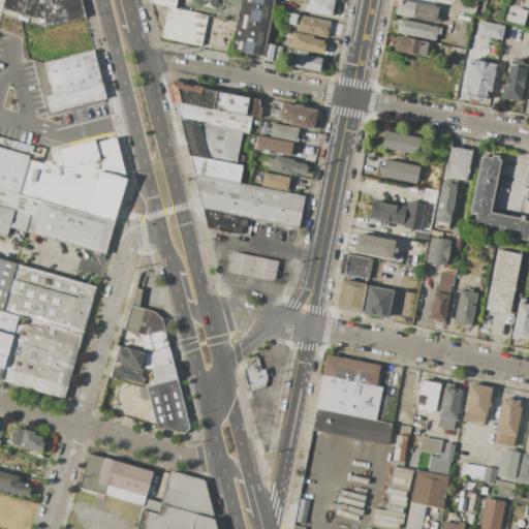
[(2,8),(4,0),(81,0),(85,18),(44,28),(43,5),(37,3),(34,18),(2,8)]
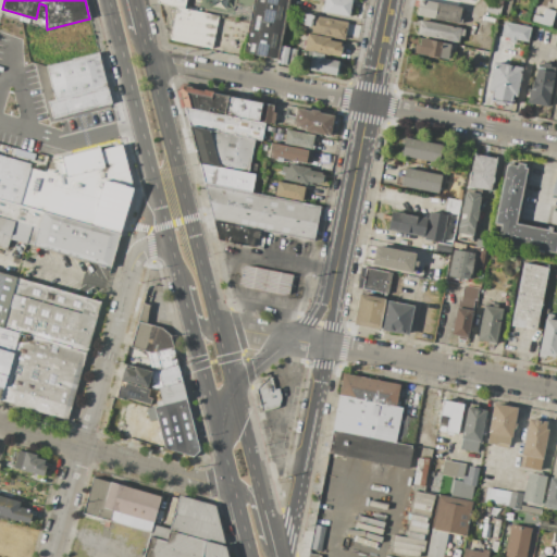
[(157,0),(159,4),(176,8),(185,10),(186,0),(157,0)]
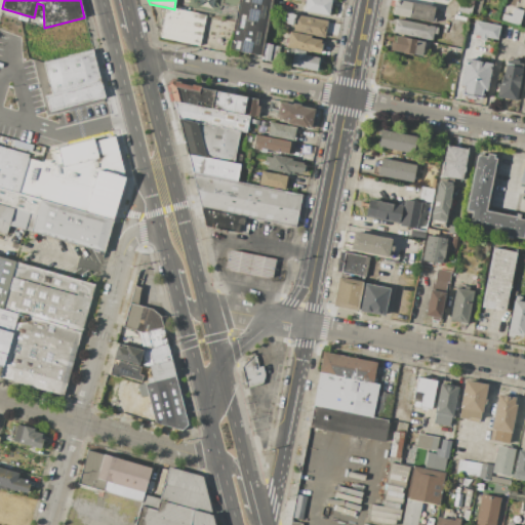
[(238,0),(272,0),(264,43),(261,55),(228,49),(238,0)]
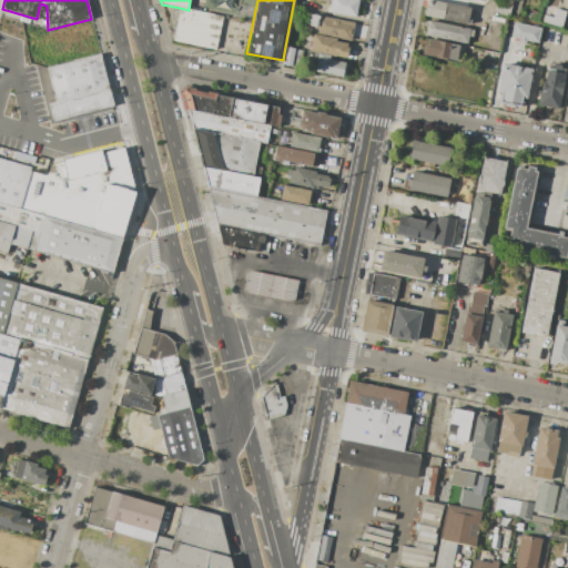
[(297,0),(307,0),(306,10),(296,8),(297,0)]
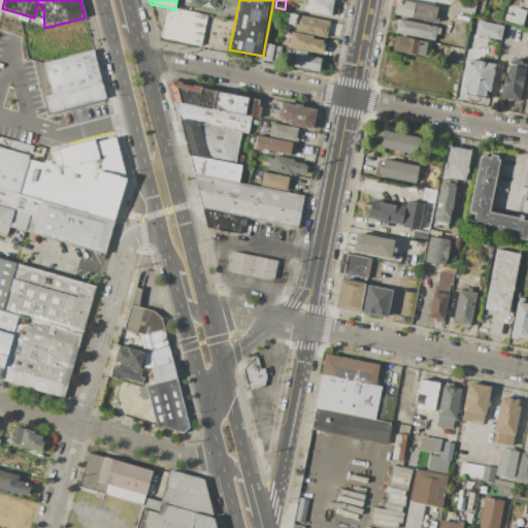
[(307,0),(332,0),(330,15),(305,10),(307,0)]
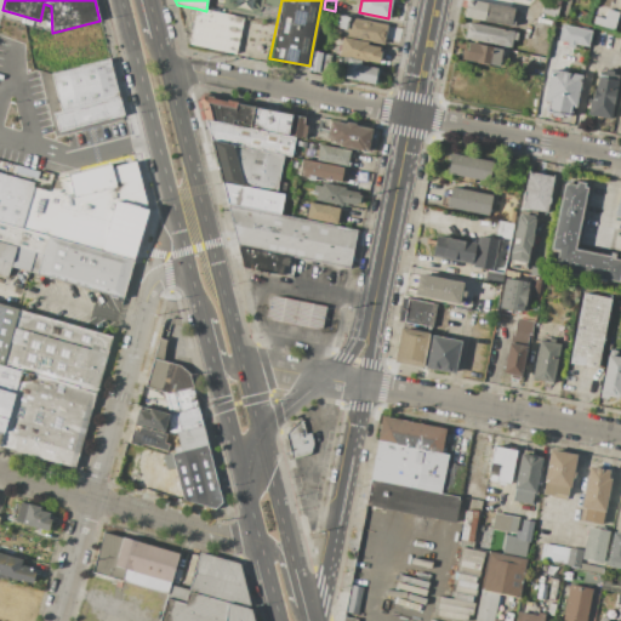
[(467,0),(474,0),(514,7),(512,21),(516,21),(514,27),(465,18),(467,0)]
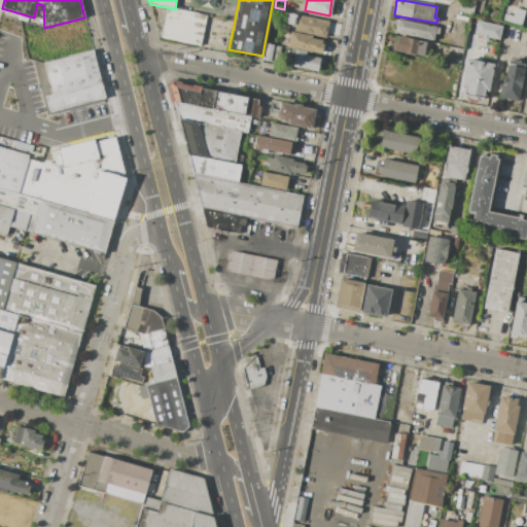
[(461,1),(475,4),(472,14),(459,11),(461,1)]
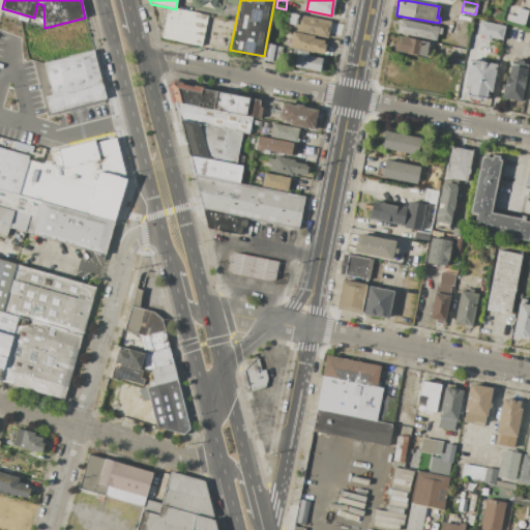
[(162,37),(168,7),(176,9),(208,16),(202,46),(162,37)]
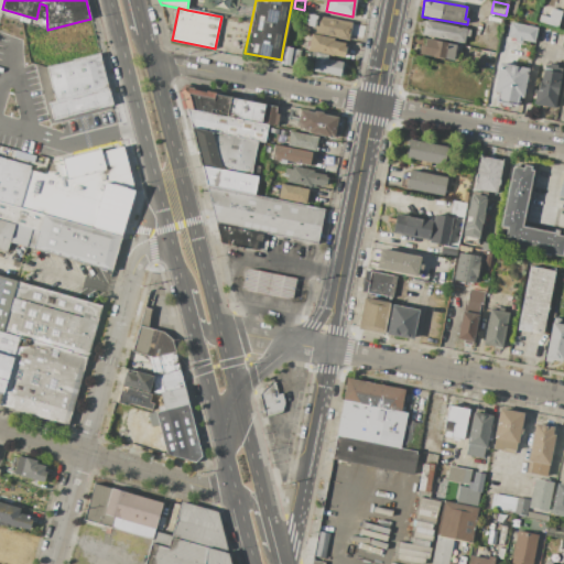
[(562,11),(557,25),(539,20),(541,14),(549,17),(551,9),(562,11)]
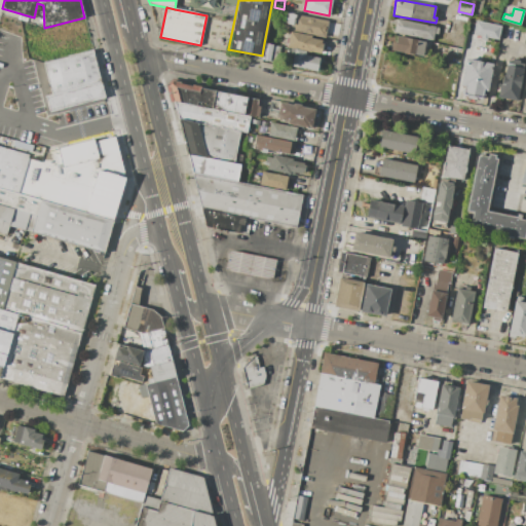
[(492,9),(501,11),(499,20),(490,17),(492,9)]
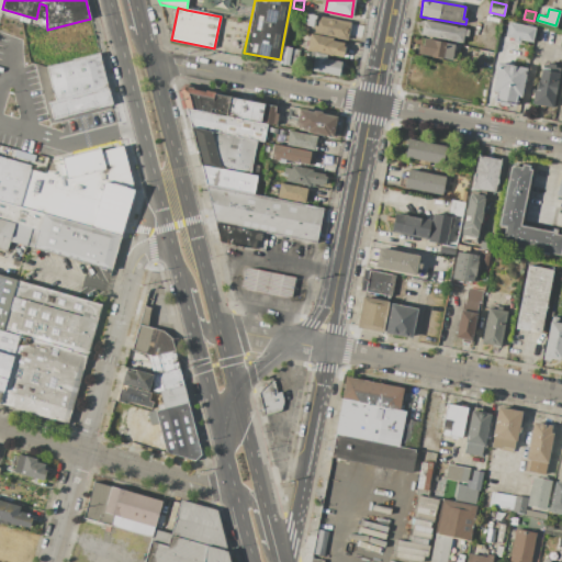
[(306,13),(350,22),(347,41),(313,34),(314,27),(304,25),(306,13)]
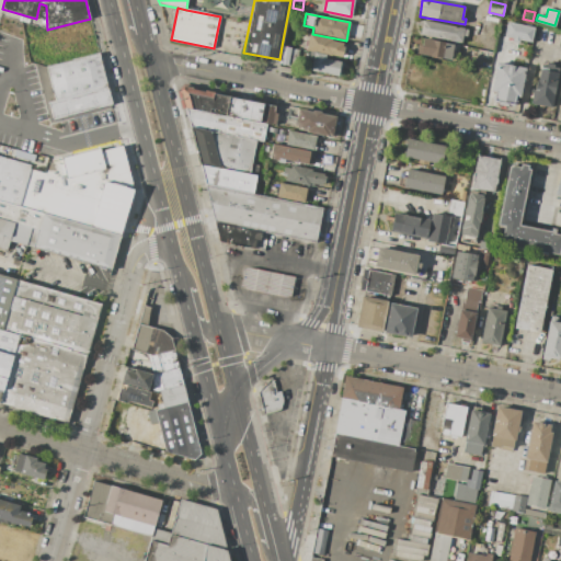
[(422,20),(468,29),(467,36),(464,36),(461,44),(419,35),(422,20)]
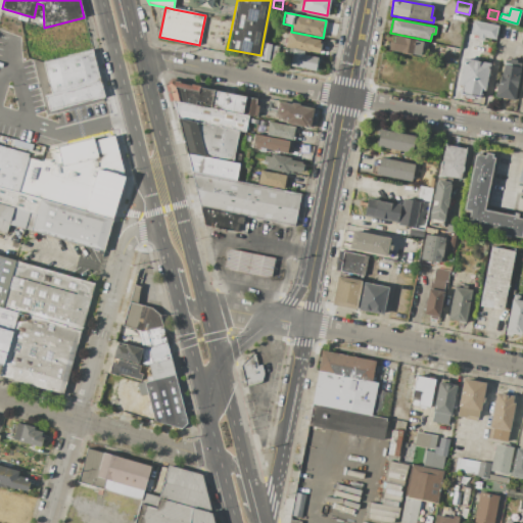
[(472,20),(497,26),(494,40),(493,40),(491,48),(478,46),(479,40),(477,40),(477,36),(470,34),(472,20)]
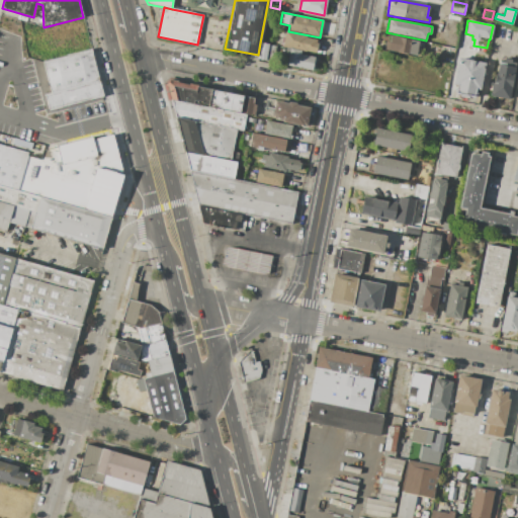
[(286,31),(308,35),(308,37),(317,39),(317,44),(318,44),(316,53),(303,51),(290,48),(283,47),(286,31)]
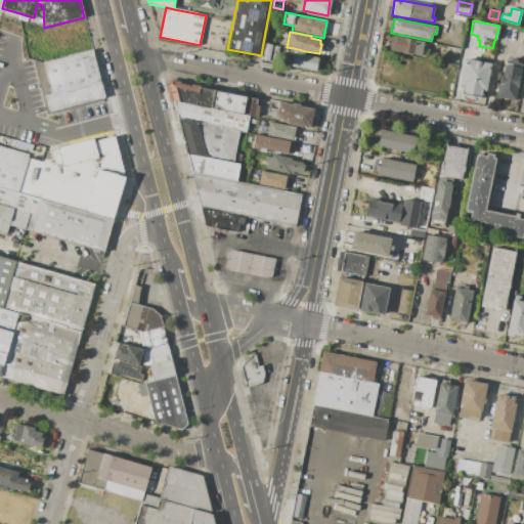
[(396,35),(424,41),(422,51),(424,52),(423,56),(412,54),(412,55),(389,50),(391,41),(394,42),(396,35)]
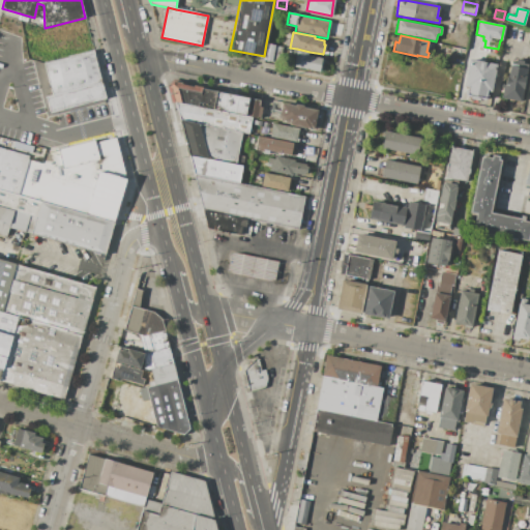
[(263,61),(264,56),(266,43),(283,47),(280,64),(263,61)]
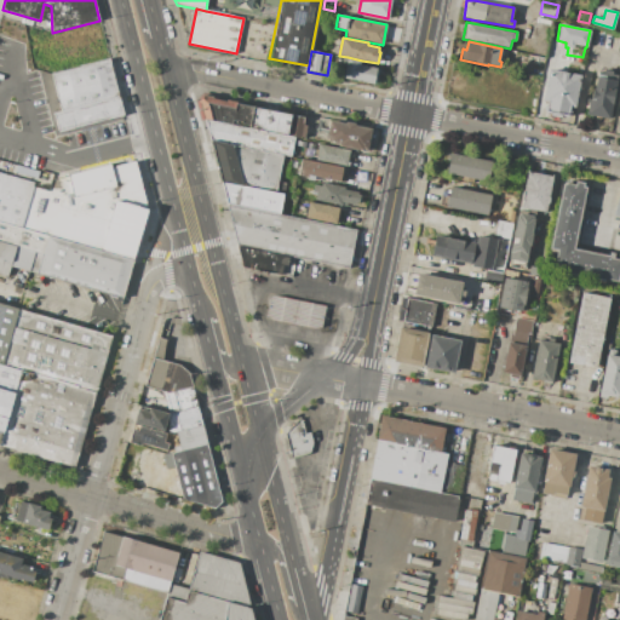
[(343,80),(348,57),(362,61),(361,64),(378,68),(375,82),(373,82),(372,86),(343,80)]
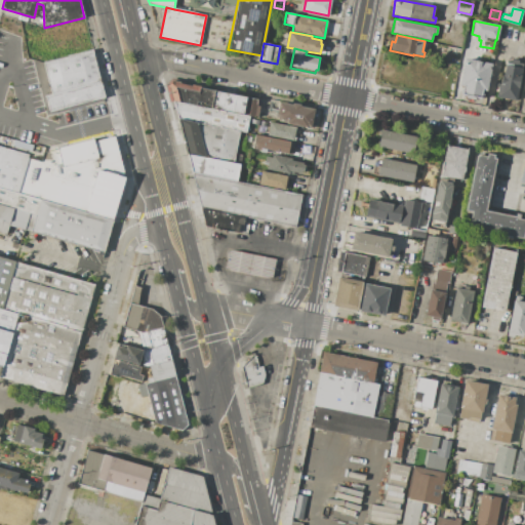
[(92,50),(101,83),(51,95),(43,63),(92,50)]
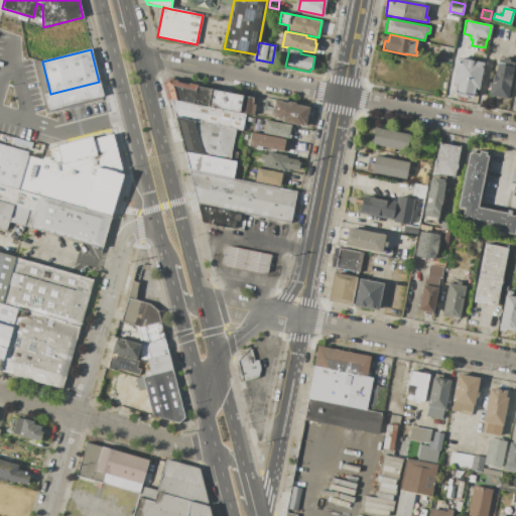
[(457,57),(484,61),(479,90),(474,89),(473,95),(455,91),(456,86),(452,86),(457,57)]
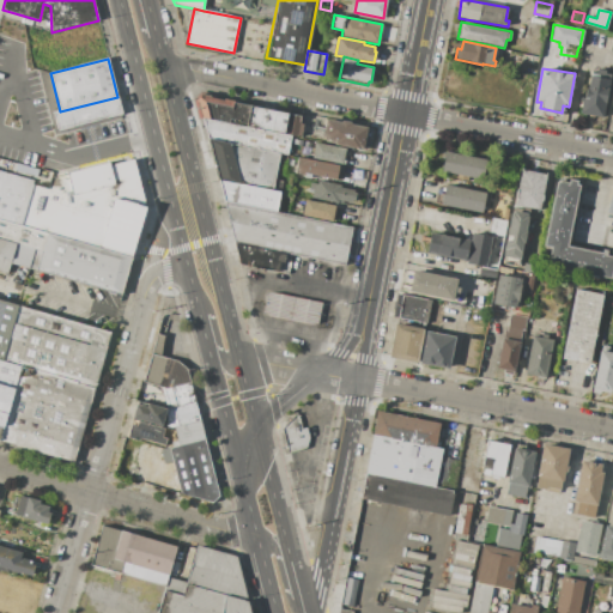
[(590,73),(599,74),(599,76),(610,78),(602,117),(580,114),(583,97),(586,97),(590,73)]
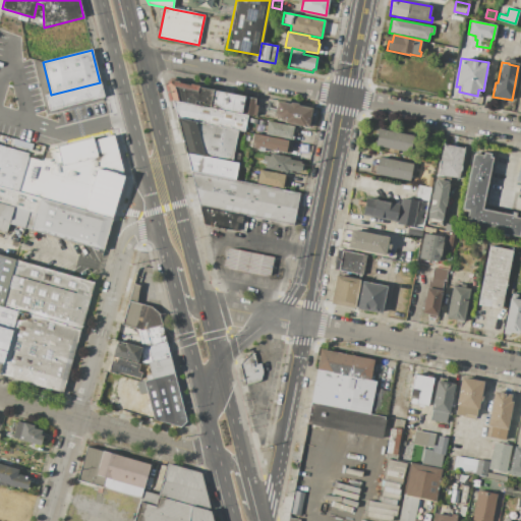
[(245,97),(242,114),(172,100),(166,80),(245,97)]
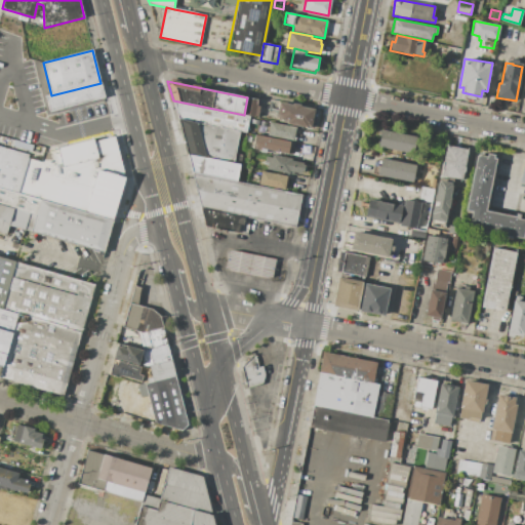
[(45,96),(49,112),(104,97),(101,83),(51,95),(45,96)]
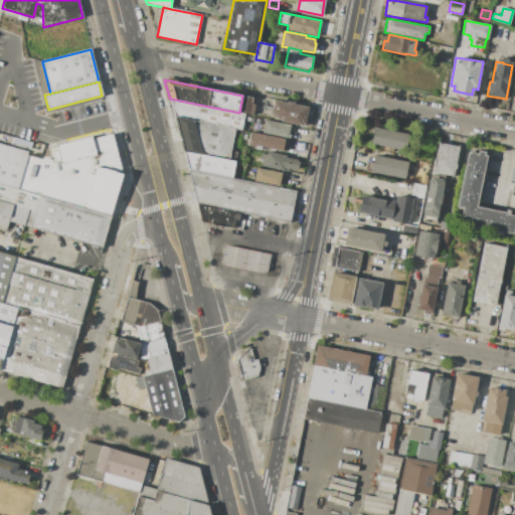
[(242,96),(252,98),(251,104),(254,105),(252,110),(255,111),(254,116),(245,114),(239,113),(242,96)]
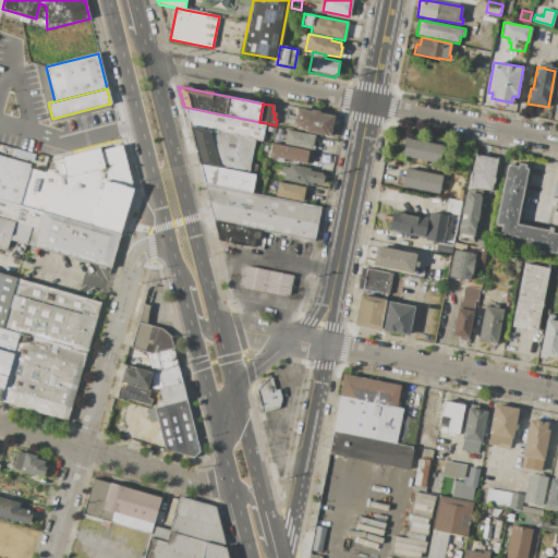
[(184,107),(259,122),(266,123),(264,131),(265,131),(263,141),(255,140),(190,126),(184,107)]
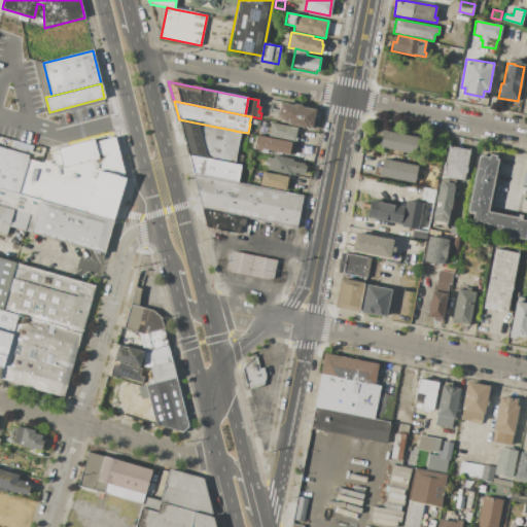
[(281,102),(293,104),(293,103),(301,104),(301,105),(316,108),(313,123),(315,123),(314,129),(309,128),(308,129),(287,125),(287,123),(277,120),(281,102)]
